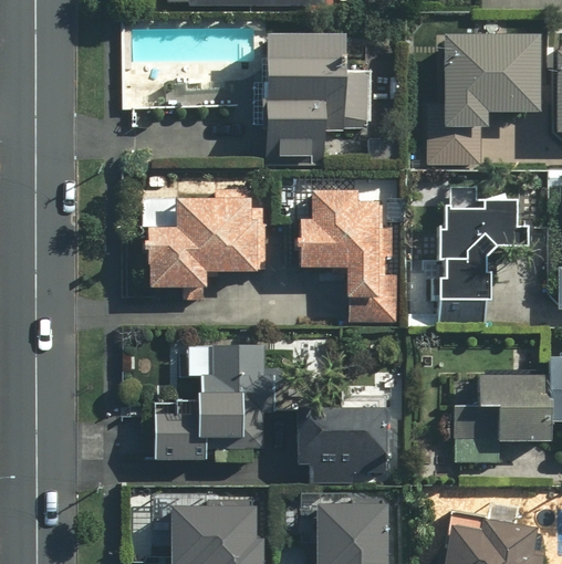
[(367,129),(366,71),(347,71),(346,31),(268,31),(269,132),(278,131),(278,156),(311,156),(311,129),(367,129)]
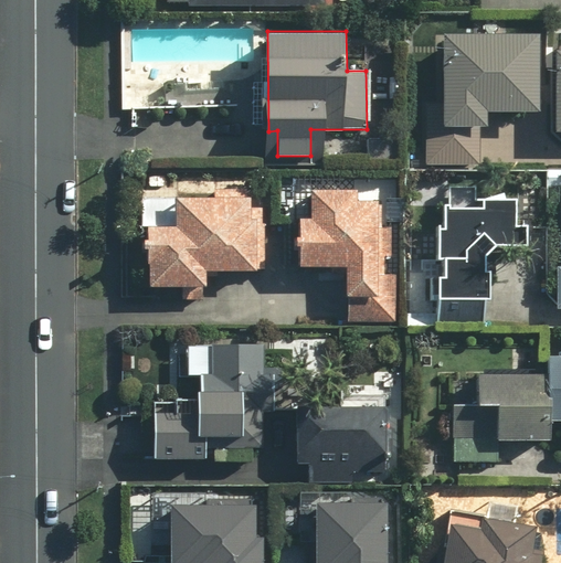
[(442,34),(443,104),(424,104),(425,163),(477,163),(476,126),(487,126),(487,112),(540,110),(539,33),(442,34)]
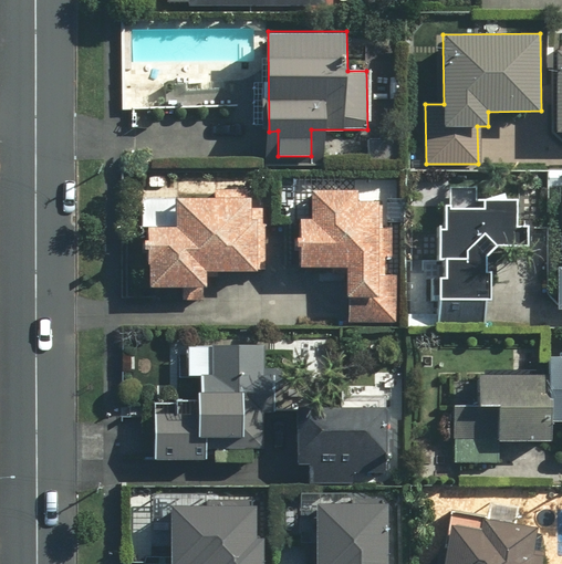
[(207,284),(207,269),(264,269),(263,208),(250,209),(250,197),(247,197),(247,189),(212,190),(212,198),(176,198),(176,227),(148,228),(148,285),(207,284)]
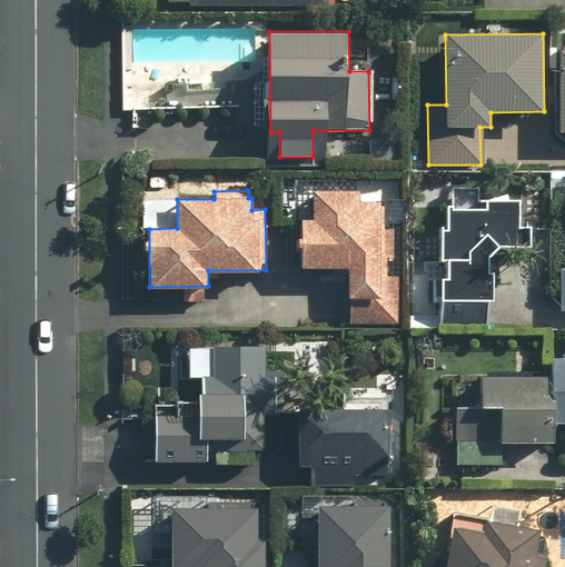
[(313,219),(303,219),(303,267),(350,267),(350,322),(398,322),(398,275),(386,275),(386,258),(392,258),(392,229),(386,229),(386,220),(380,220),(380,201),(359,201),(359,190),(313,190),(313,219)]
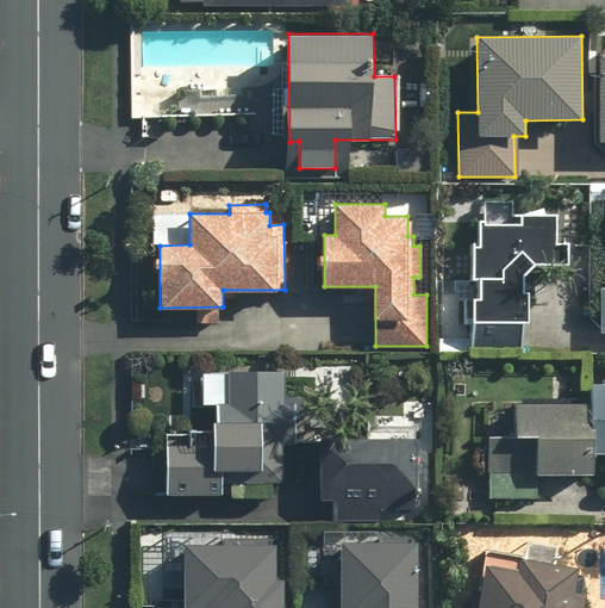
[(480,278),(480,299),(474,299),(474,321),(530,321),(529,264),(569,264),(569,244),(557,244),(557,213),(523,215),(523,221),(480,221),(480,244),(473,244),(473,278),(480,278)]
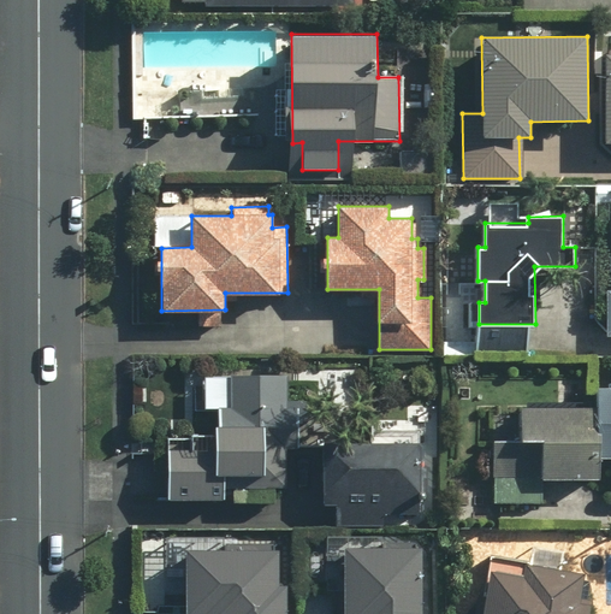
[(297,448),(296,376),(206,376),(206,440),(168,440),(168,497),(223,497),(223,486),(285,486),(285,448),(297,448)]
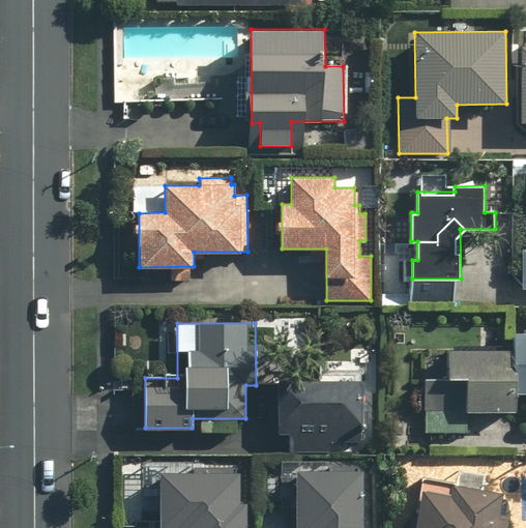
[(525,332),(514,333),(514,350),(447,351),(447,381),(422,381),(424,433),(466,433),(466,410),(514,410),(513,393),(525,393),(525,332)]
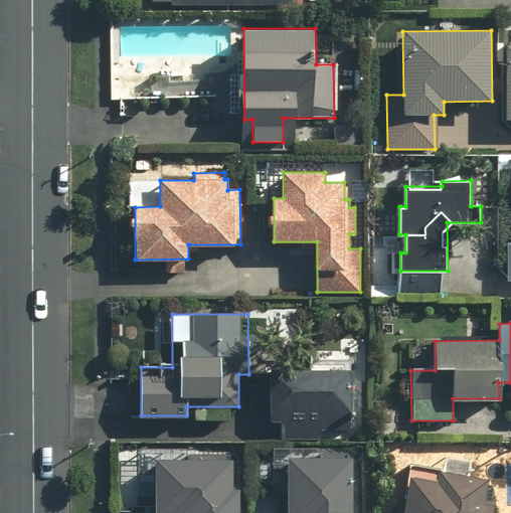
[(280,441),(319,441),(319,428),(350,428),(349,369),(272,369),(273,421),(280,421),(280,441)]
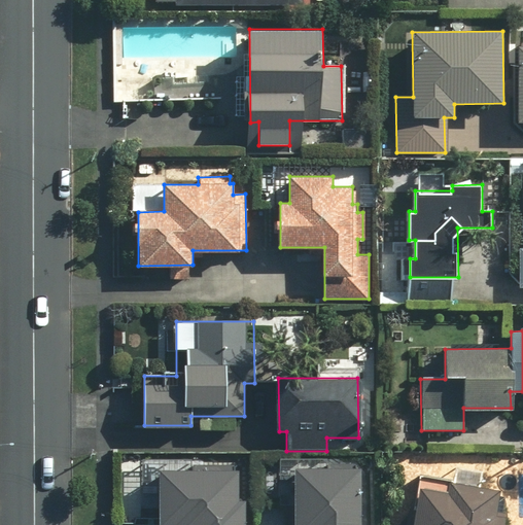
[(293,466),(291,524),(360,524),(362,468),(293,466)]
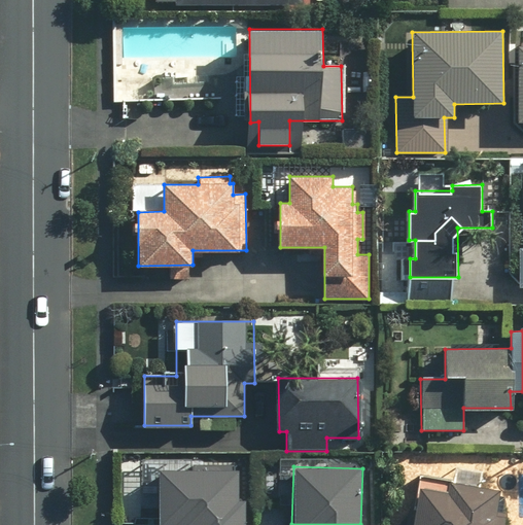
[(236,500),(237,470),(161,469),(159,524),(244,524),(246,500),(236,500)]
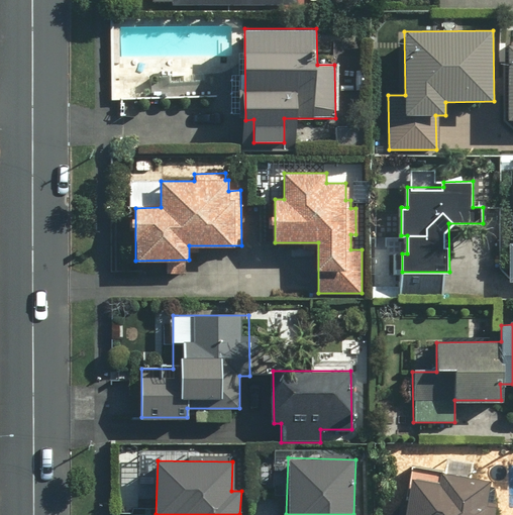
[(494,514),(496,506),(485,504),(489,480),(440,472),(438,483),(412,479),(406,514),(494,514)]
